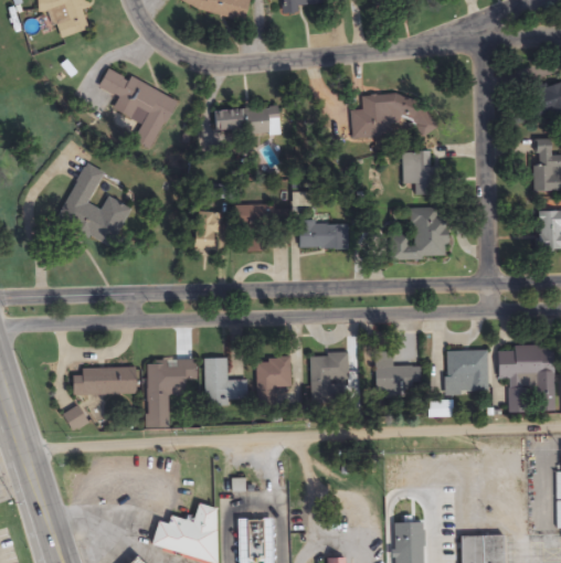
[(38,0),(41,14),(55,11),(62,36),(88,30),(83,8),(86,7),(84,0),(38,0)]
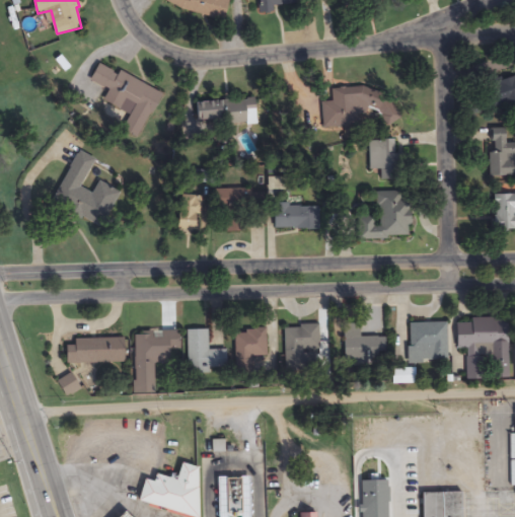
[(225,18),(229,0),(167,0),(166,5),(225,18)]
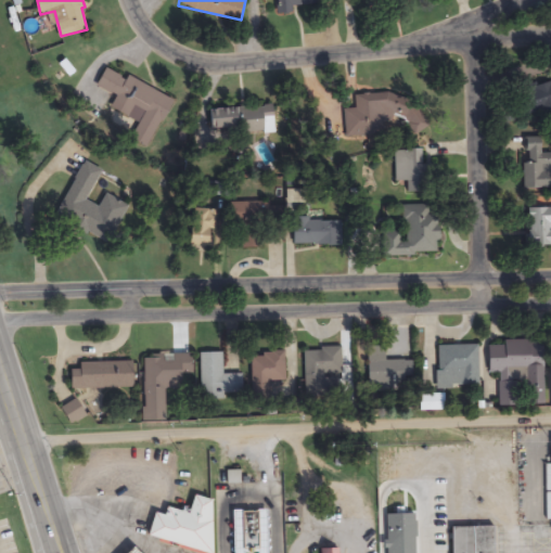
[(277,0),(279,13),(296,12),(295,1),(322,0),(277,0)]
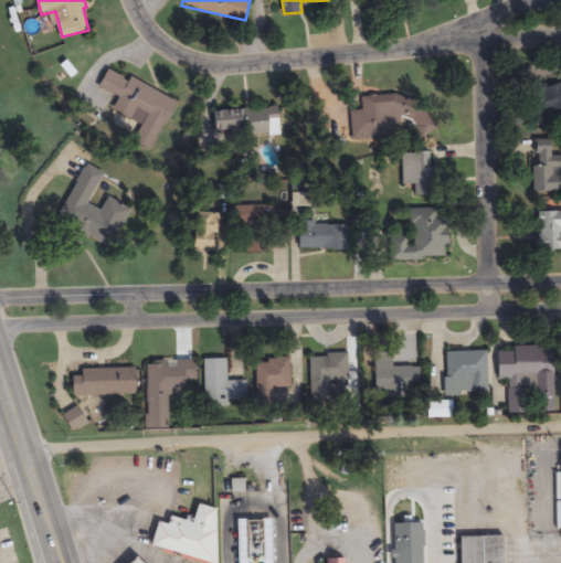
[(177,99),(131,76),(130,78),(109,67),(96,94),(134,113),(137,106),(149,113),(135,140),(151,149),(177,99)]
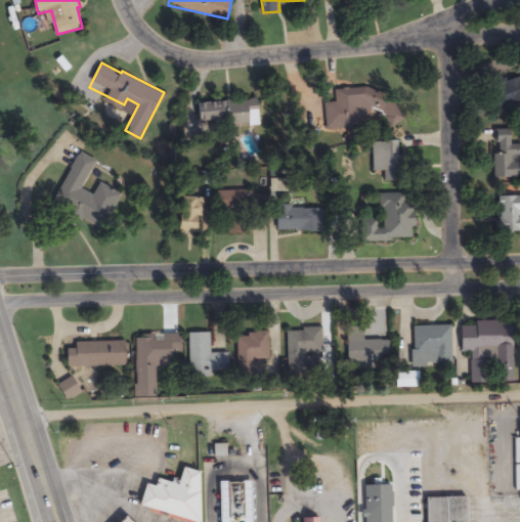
[(519,76),(491,83),(496,107),(519,101),(519,76)]
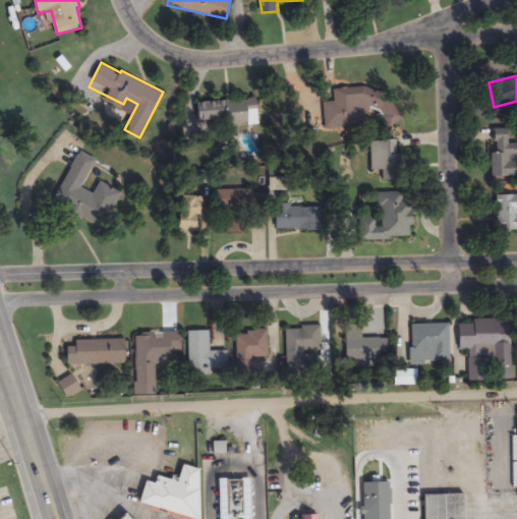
[(331,126),(363,125),(363,114),(372,114),(371,88),(330,88),(331,126)]
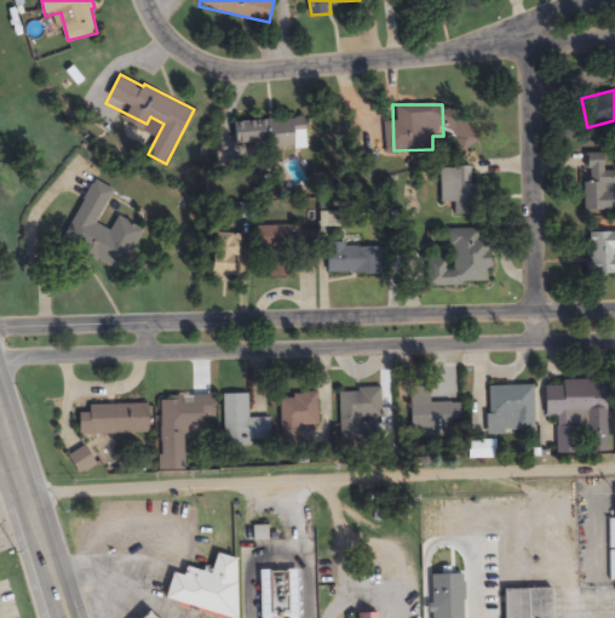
[(233,143),(285,143),(285,120),(233,120),(233,143)]
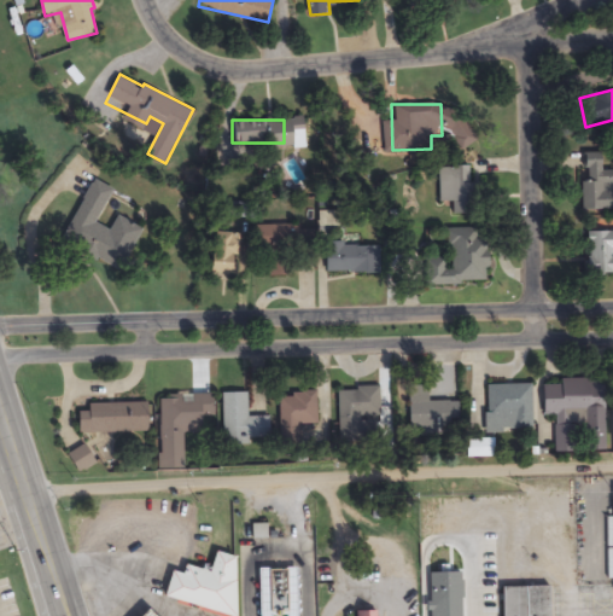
[(607,151),(589,150),(584,203),(612,205),(612,170),(605,170),(607,151)]
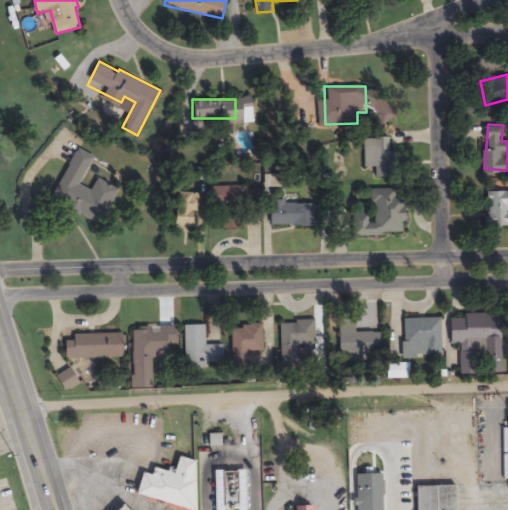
[(365,137),(364,167),(376,167),(376,176),(396,177),(397,151),(391,150),(391,137),(365,137)]
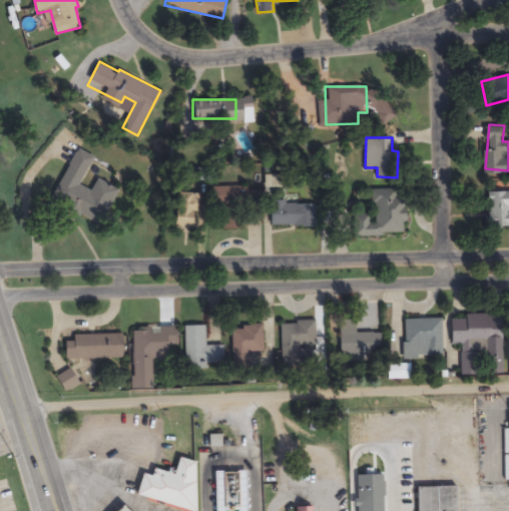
[(52,200),(87,217),(90,209),(104,216),(119,187),(98,178),(93,190),(81,184),(95,155),(78,147),(52,200)]
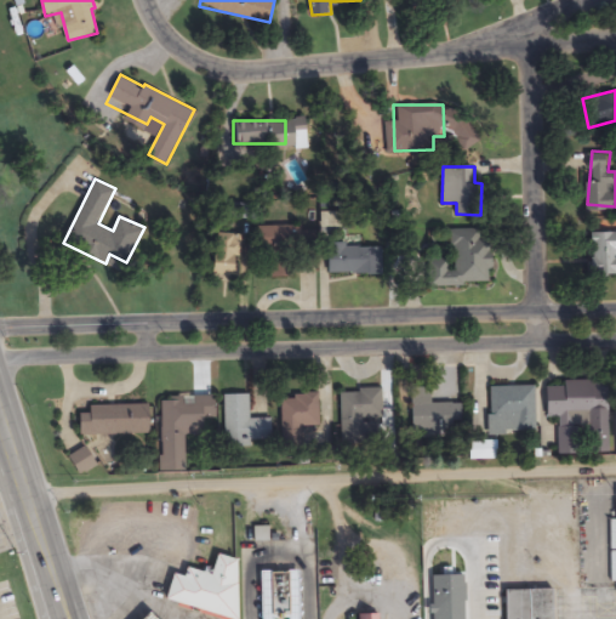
[(315,226),(260,226),(260,246),(315,246),(315,226)]
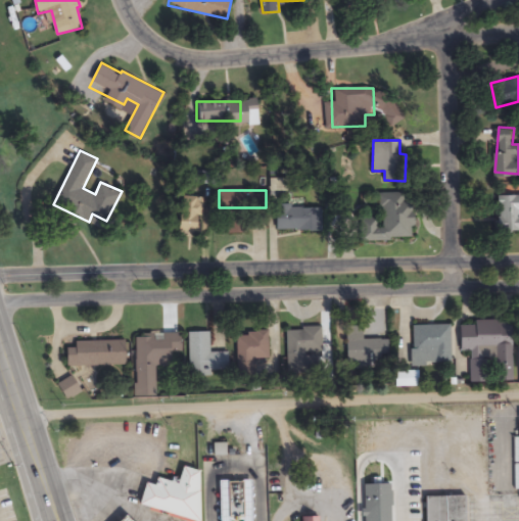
[(361,239),(412,238),(411,192),(381,193),(381,217),(361,218),(361,239)]
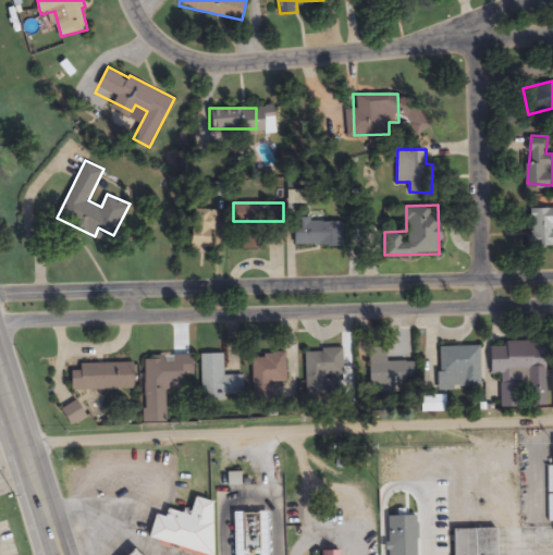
[(552,207),(531,207),(531,247),(552,246),(552,207)]
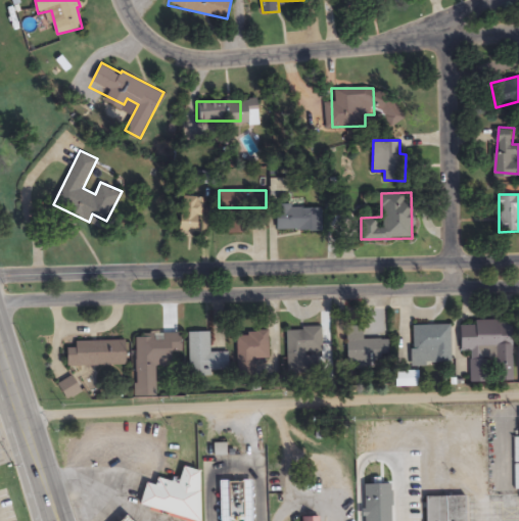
[(181,229),(204,228),(203,195),(180,196),(181,229)]
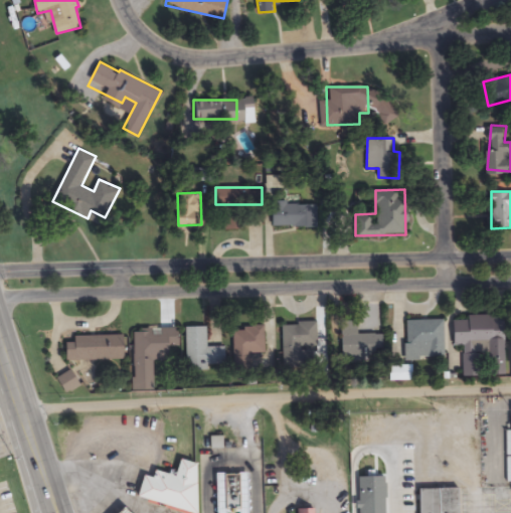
[(273,202),(273,226),(318,226),(318,202),(273,202)]
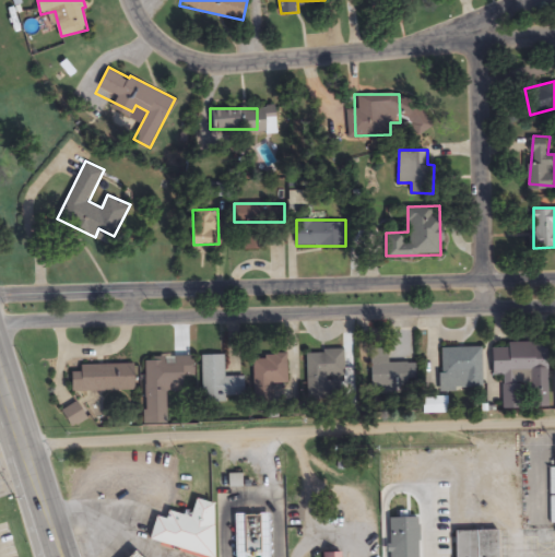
[(505,406),(519,407),(519,377),(531,377),(531,405),(547,405),(548,342),(507,341),(507,345),(493,345),(492,374),(506,374),(505,406)]
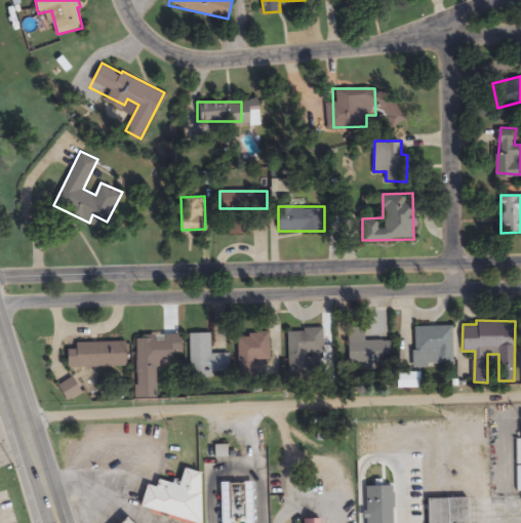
[(453,325),(413,325),(413,364),(453,364),(453,325)]
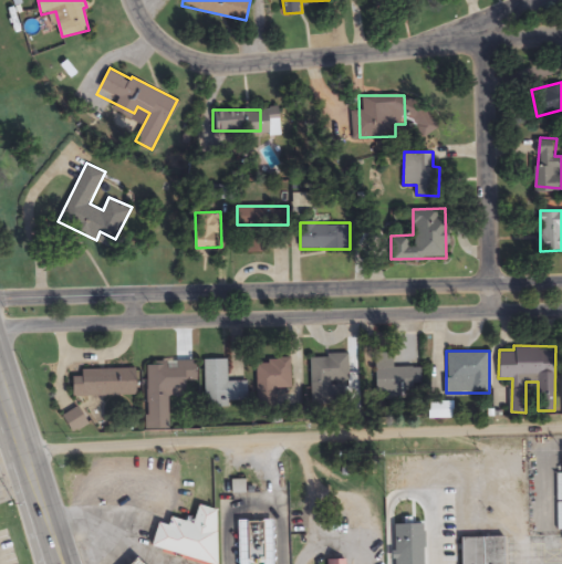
[(422,366),(394,366),(394,353),(377,352),(376,392),(422,392),(422,366)]
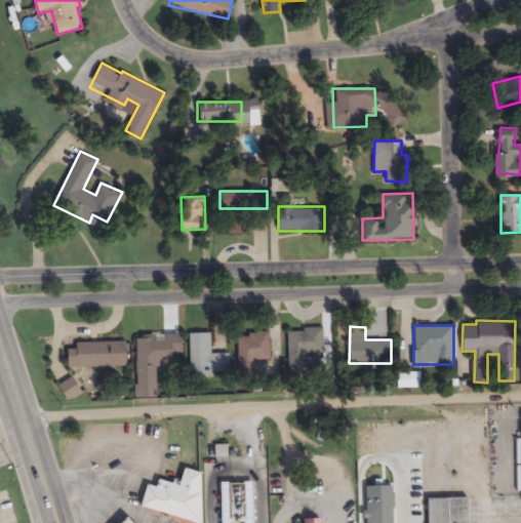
[(325,327),(289,327),(289,373),(312,373),(312,353),(325,353),(325,327)]
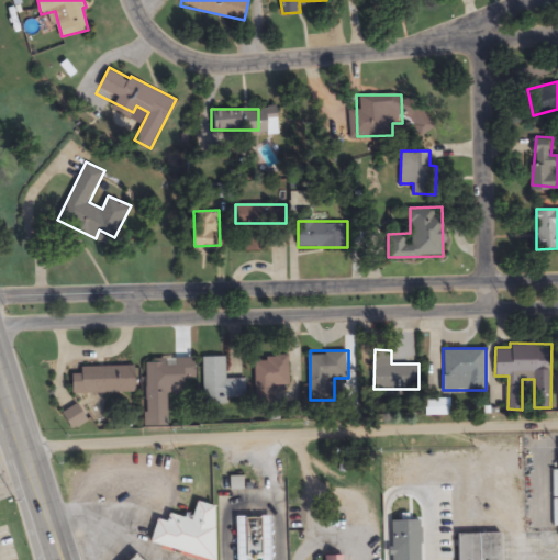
[(247,377),(226,377),(226,355),(204,355),(204,402),(247,402),(247,377)]
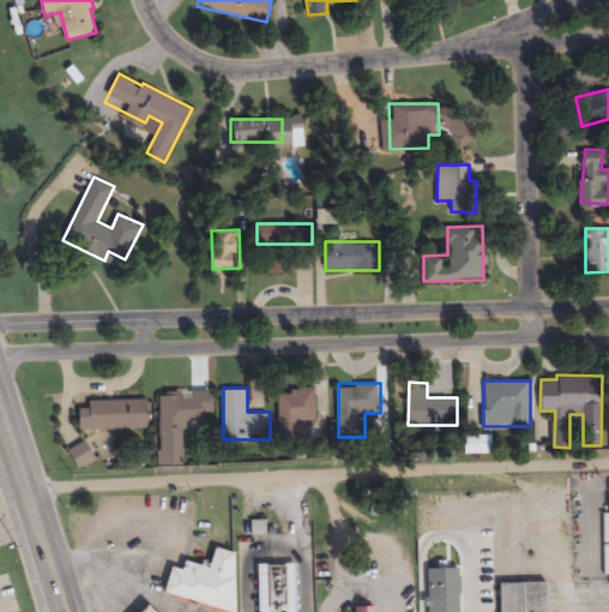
[(279,439),(296,439),(297,420),(318,421),(318,389),(279,388),(279,439)]
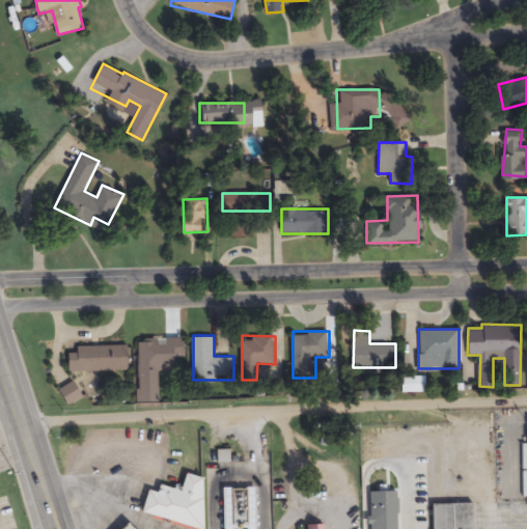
[(184,356),(184,337),(139,338),(140,400),(160,400),(160,367),(174,367),(174,357),(184,356)]
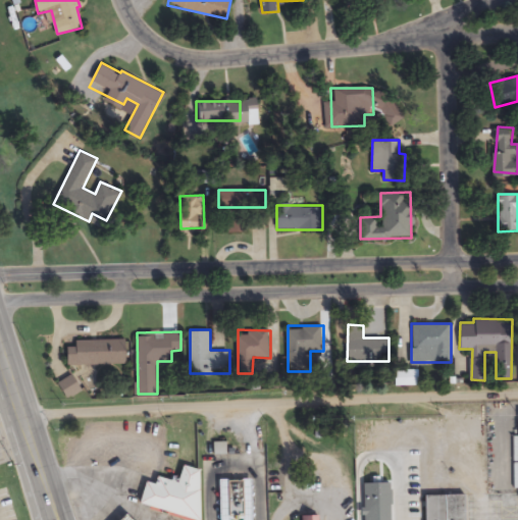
[(125,363),(124,341),(68,342),(68,364),(125,363)]
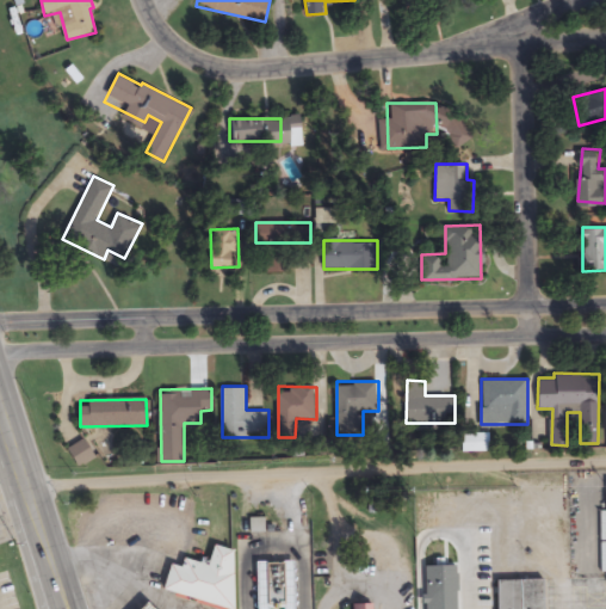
[(69,449),(80,466),(96,456),(85,440),(69,449)]
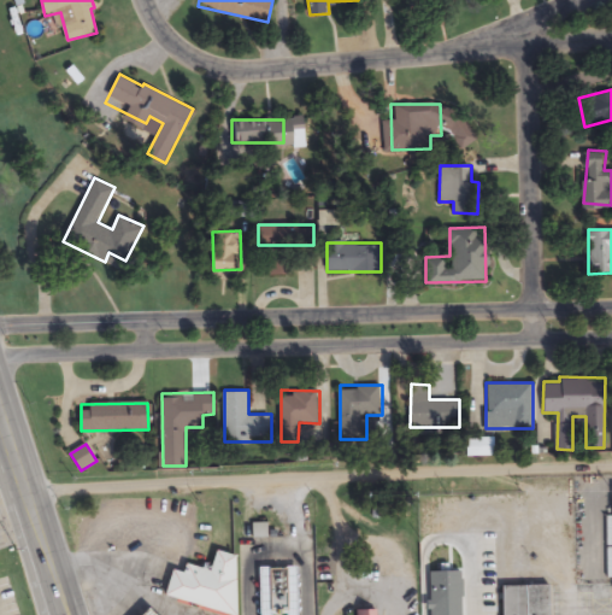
[(230,614),(245,557),(215,549),(210,568),(186,562),(183,572),(171,568),(164,597),(230,614)]
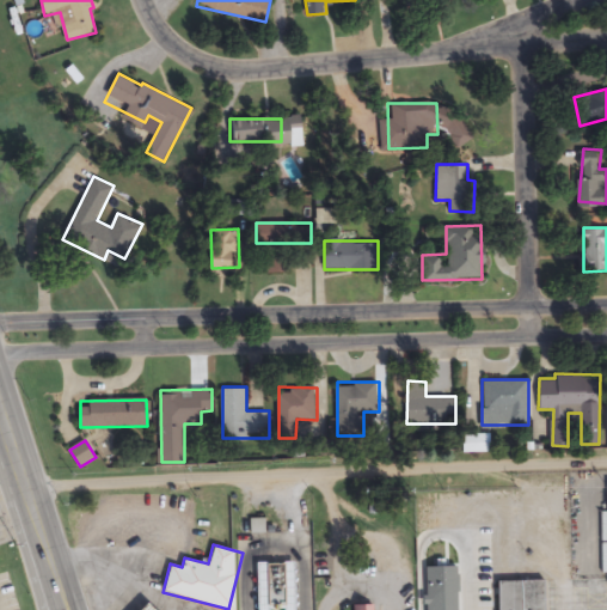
[(259,561),(258,609),(270,609),(283,609),(282,609),(294,609),(295,561),(259,561)]
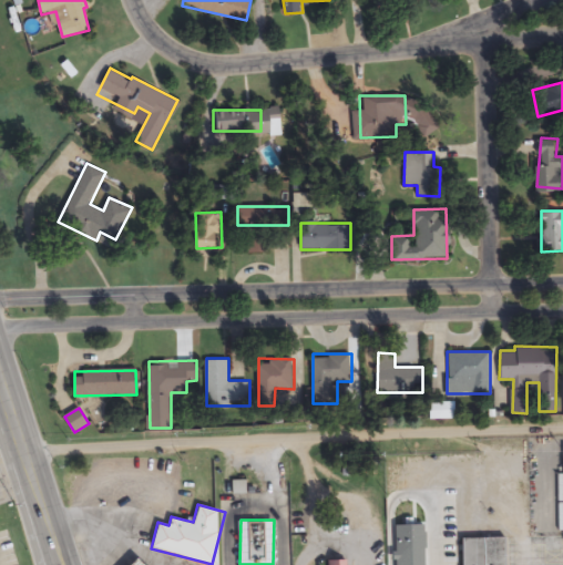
[(509,564),(509,536),(461,536),(461,564),(509,564)]
